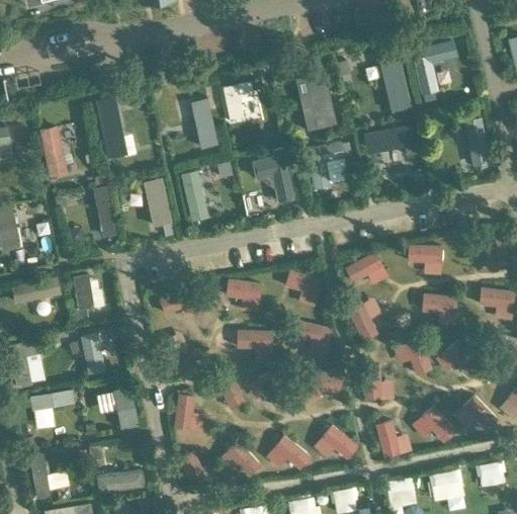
[(516,35),(507,38),(516,79),(516,35)]
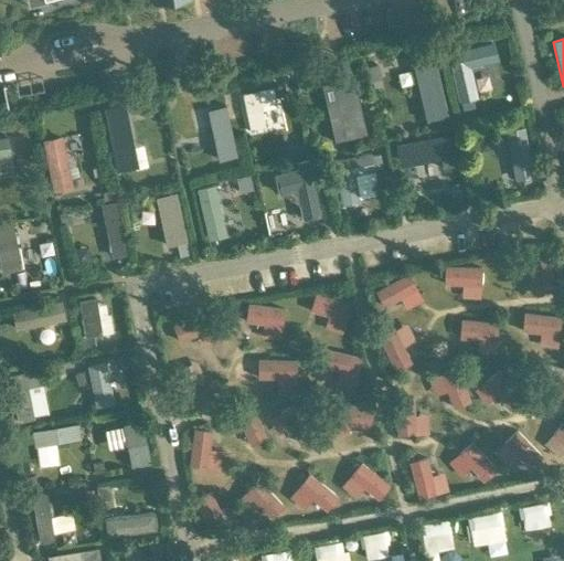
[(496,42),(448,52),(461,113),(480,108),(471,69),(500,63),(496,42)]
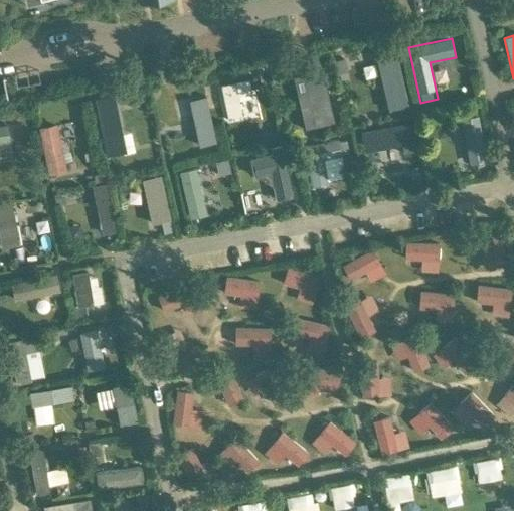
[(374,54),(389,112),(409,107),(394,49),(374,54)]
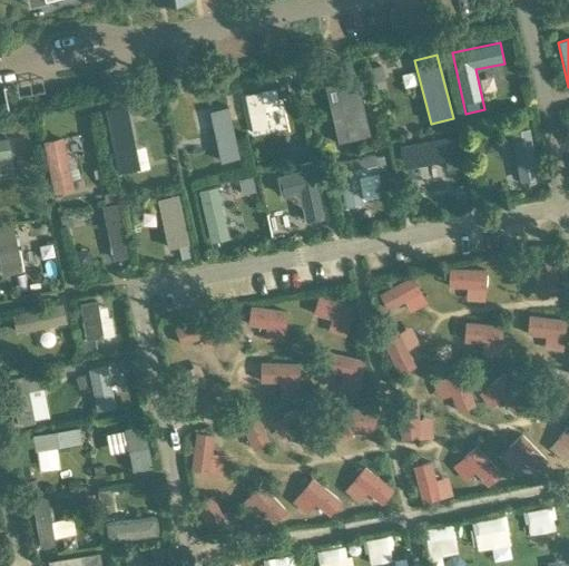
[(307,80),(307,98),(359,95),(357,78),(307,80)]
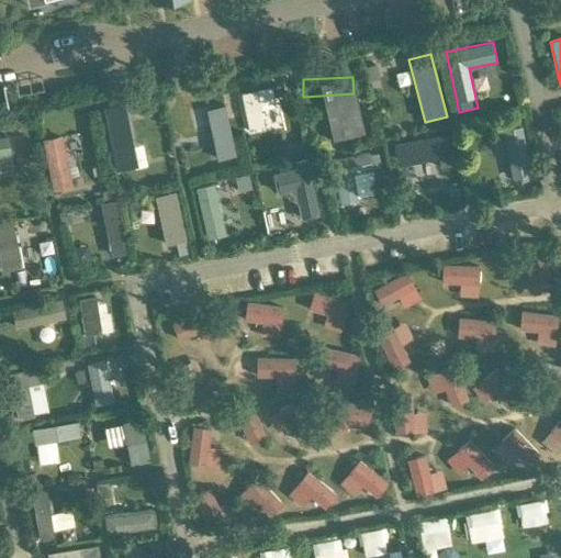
[(261,110),(277,108),(275,89),(240,93),(246,134),(264,131),(261,110)]
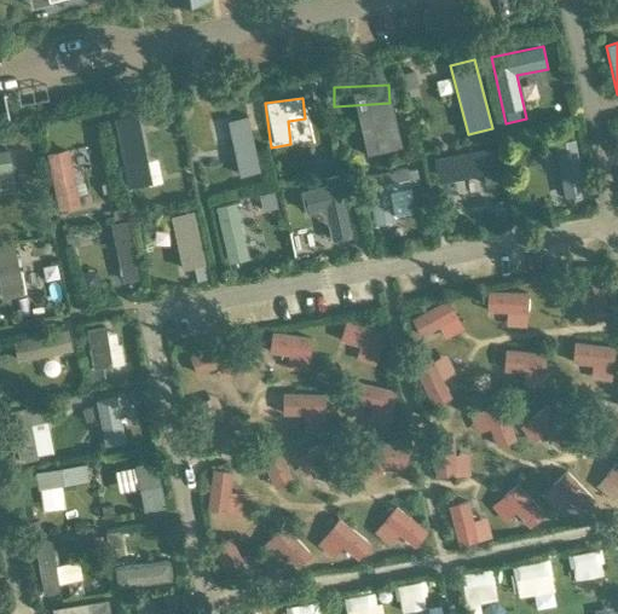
[(196,142),(204,139),(211,160),(229,156),(224,137),(249,131),(244,110),(191,123),(196,142)]
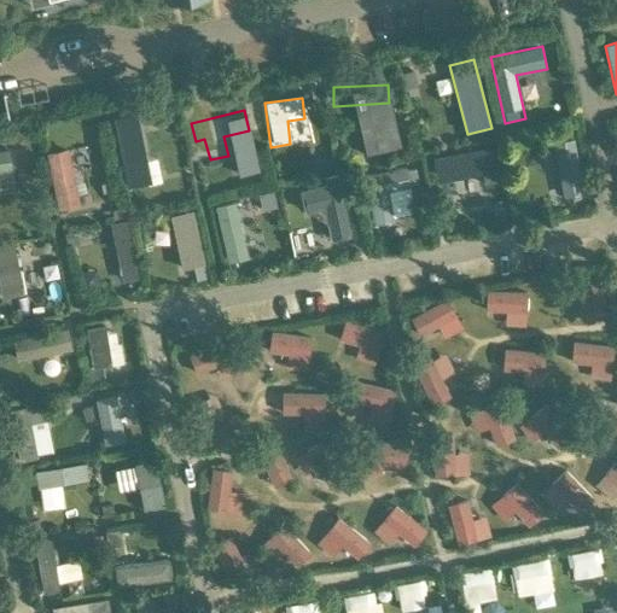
[(138,114),(112,120),(128,188),(162,180),(157,158),(147,161),(138,114)]
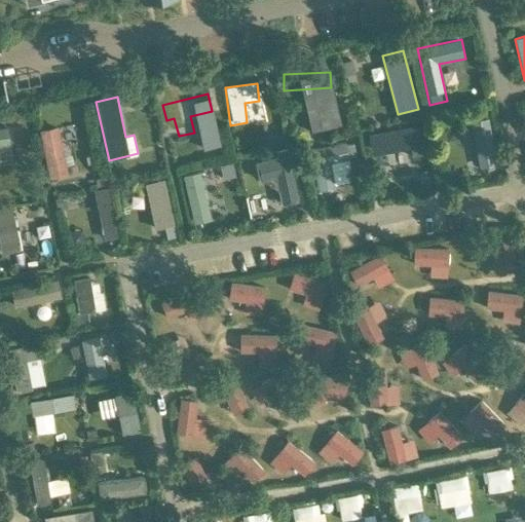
[(262,103),(248,103),(248,122),(262,121),(262,103)]
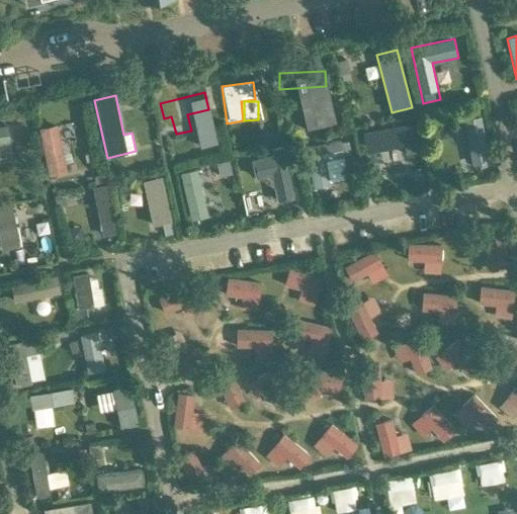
[(464,119),(469,153),(487,151),(483,117),(464,119)]
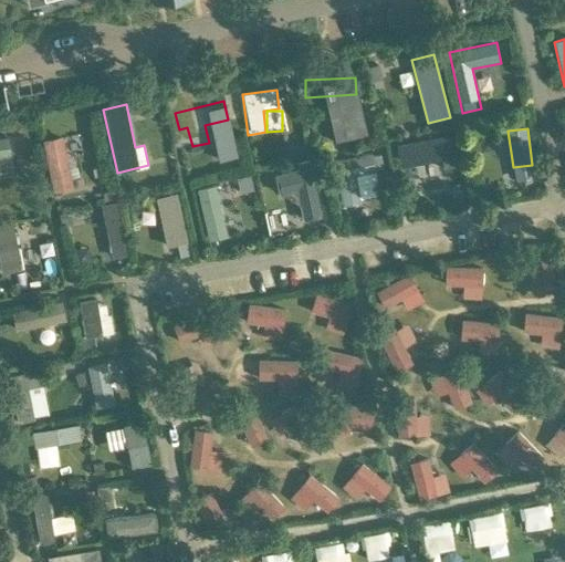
[(400,166),(459,156),(454,134),(396,144),(400,166)]
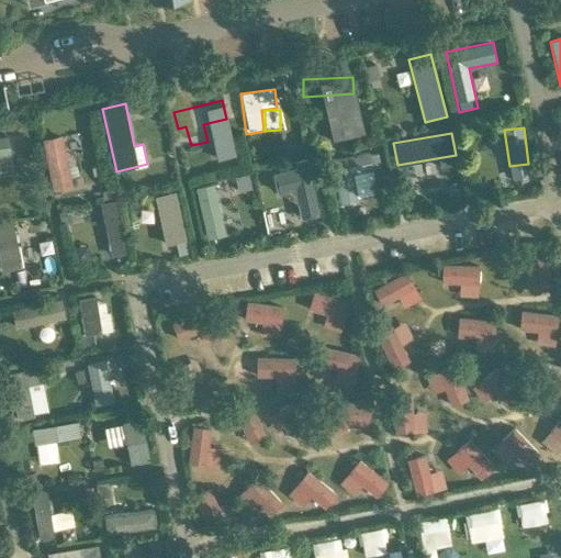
[(44,141),(49,173),(70,169),(64,136),(44,141)]
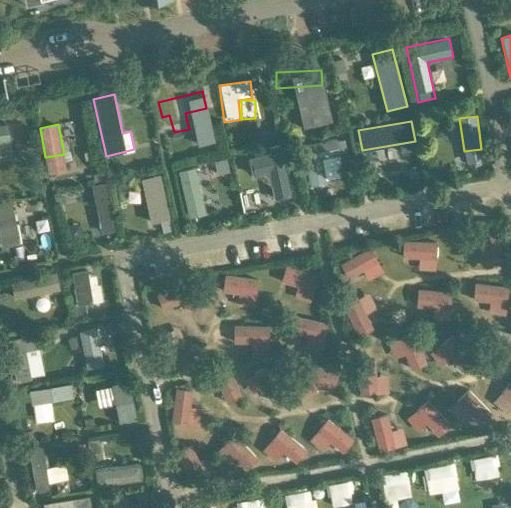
[(0,127),(0,157),(12,157),(11,127),(0,127)]
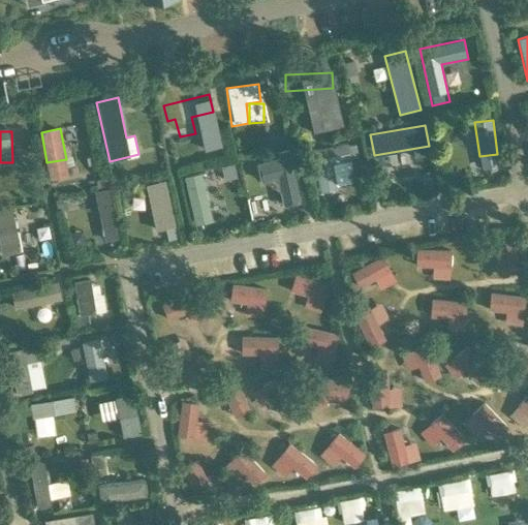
[(359,144),(335,148),(337,156),(316,159),(321,191),(356,186),(351,159),(361,157),(359,144)]
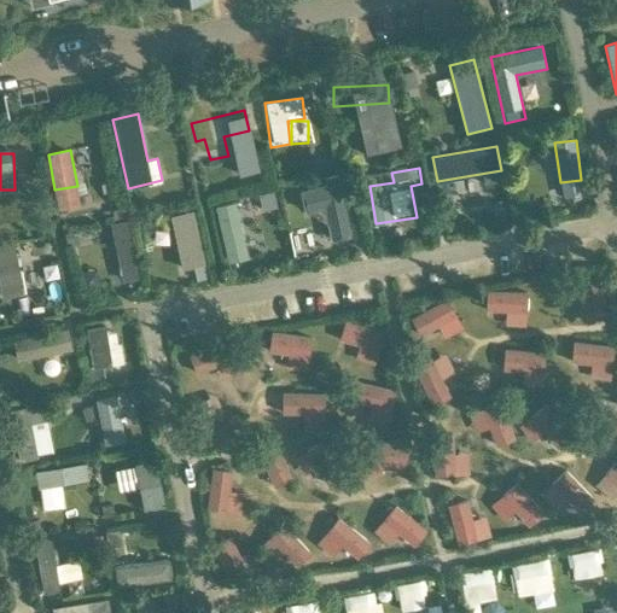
[(351,238),(339,184),(301,192),(306,212),(324,209),(331,241),(351,238)]
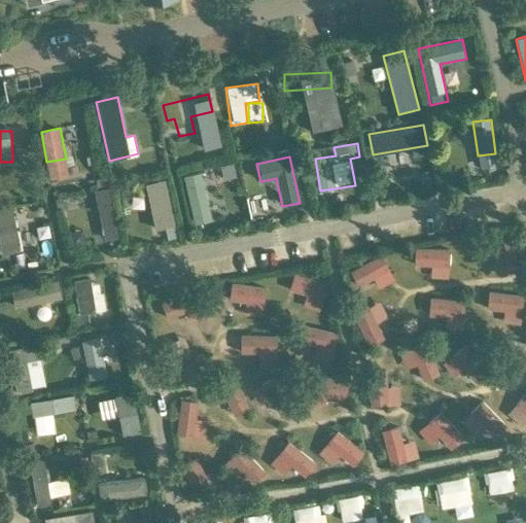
[(223,180),(237,178),(235,166),(221,168),(223,180)]
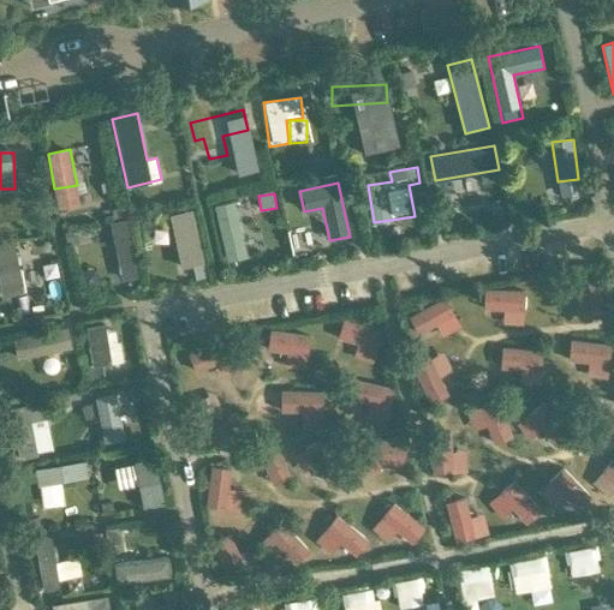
[(213,207),(228,263),(250,257),(234,201),(213,207)]
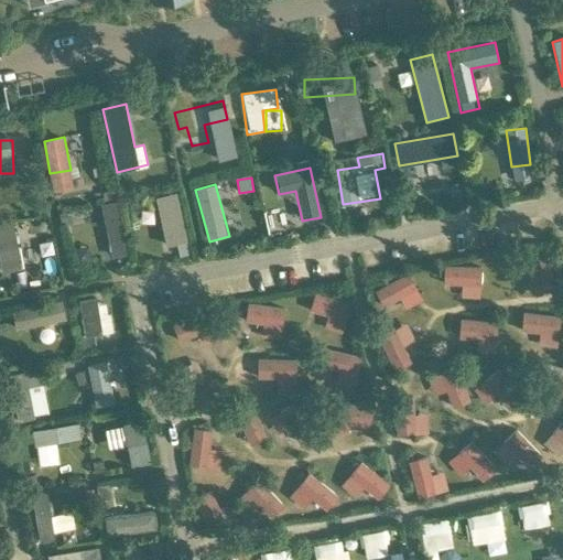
[(181,194),(158,196),(163,246),(186,243),(181,194)]
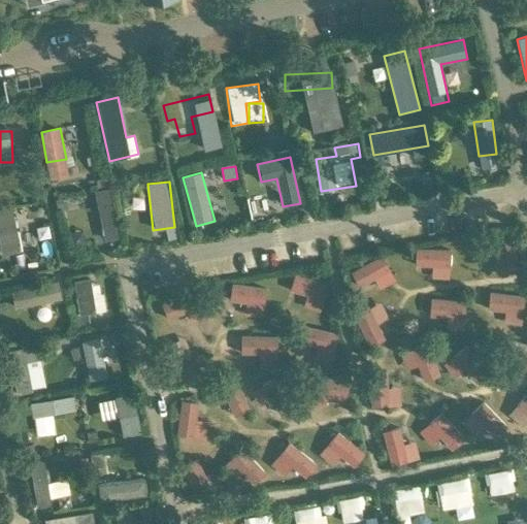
[(93,230),(103,229),(104,241),(117,240),(113,190),(91,191),(93,230)]
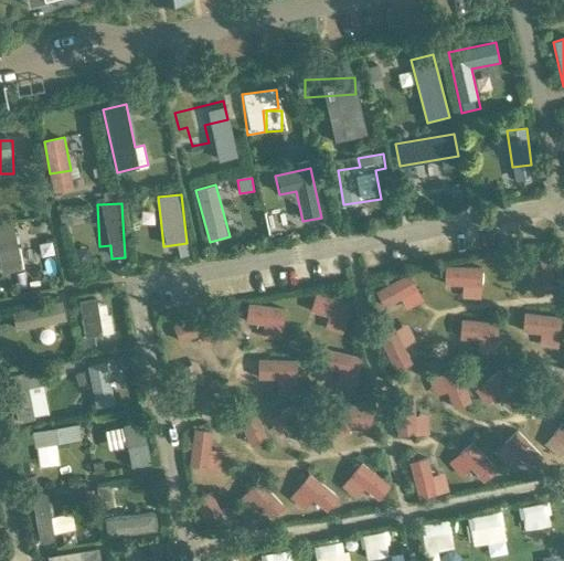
[(0,225),(0,258),(2,273),(24,268),(16,223),(0,225)]
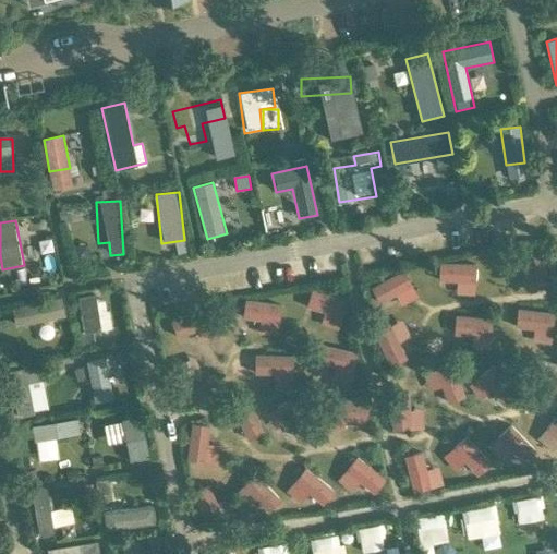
[(515,269),(523,272),(520,287),(541,291),(548,260),(518,253),(515,269)]
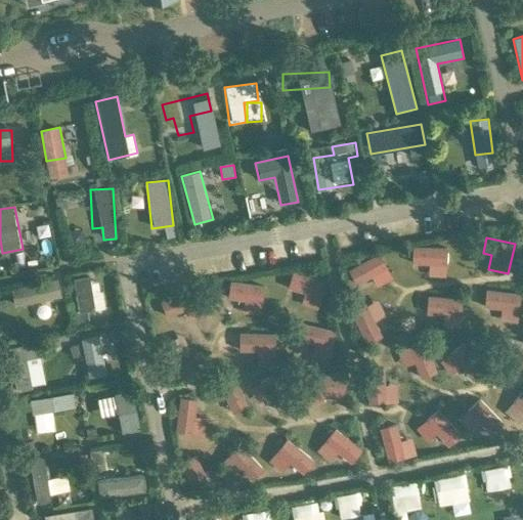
[(429,264),(429,276),(447,277),(448,247),(410,247),(410,264),(429,264)]
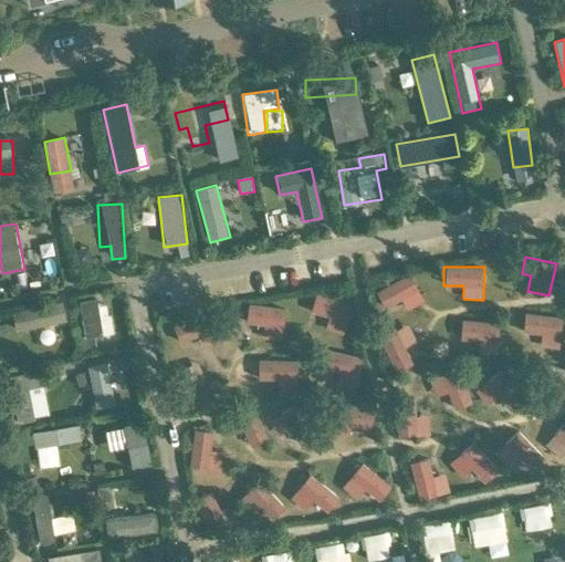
[(384,309),(404,300),(408,311),(425,304),(411,276),(376,290),(384,309)]
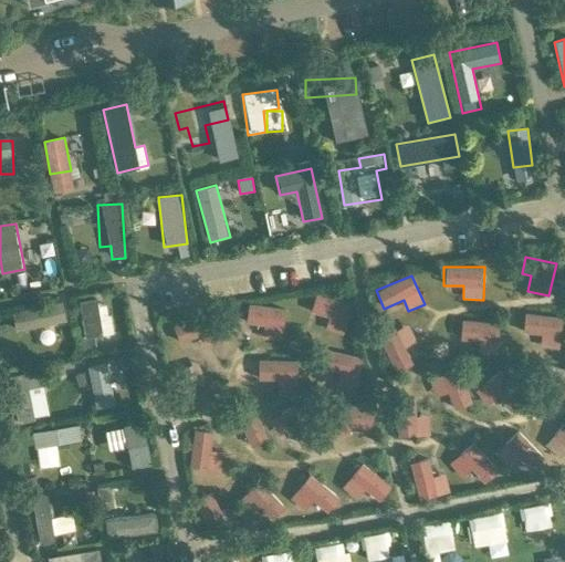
[(315,293),(310,316),(347,328),(354,304),(315,293)]
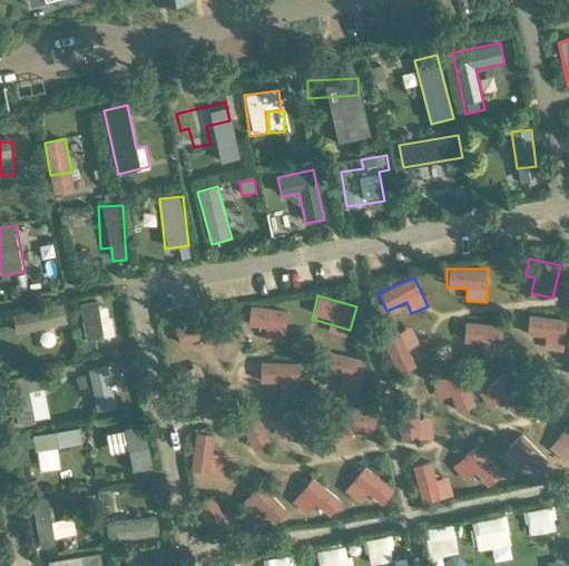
[(111,302),(82,305),(87,341),(115,338),(111,302)]
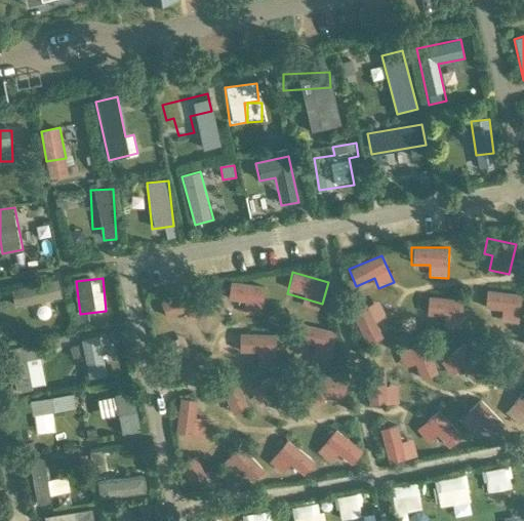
[(10,292),(15,311),(63,297),(57,279),(10,292)]
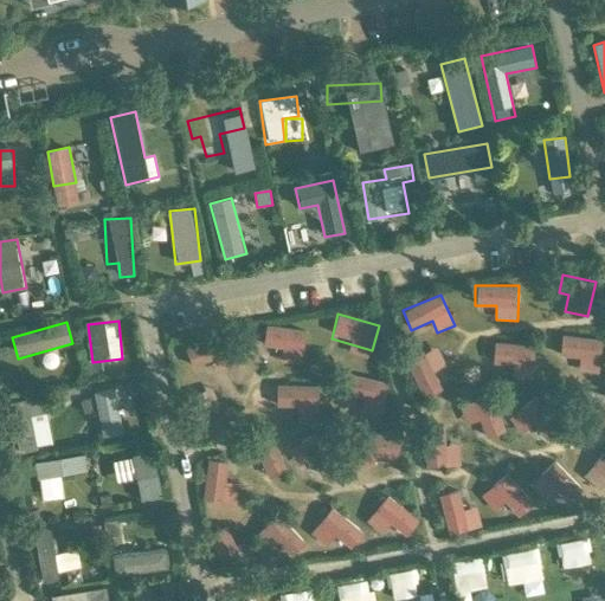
[(280,361),(302,364),(308,331),(265,324),(262,346),(282,349),(280,361)]
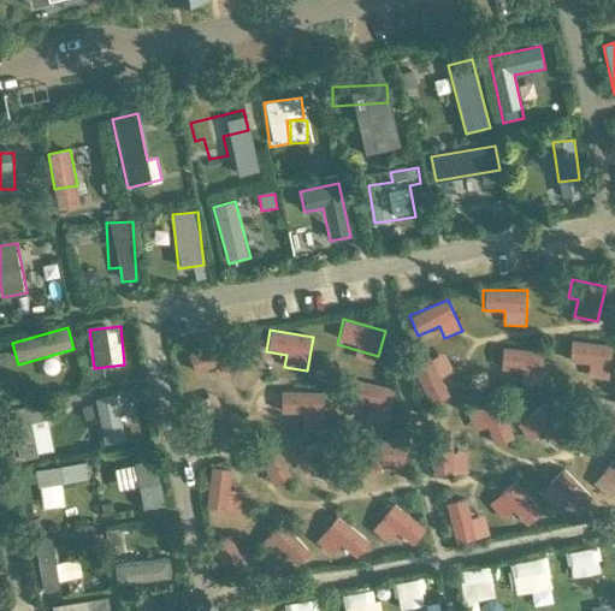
[(571,342),(569,366),(610,368),(611,344),(571,342)]
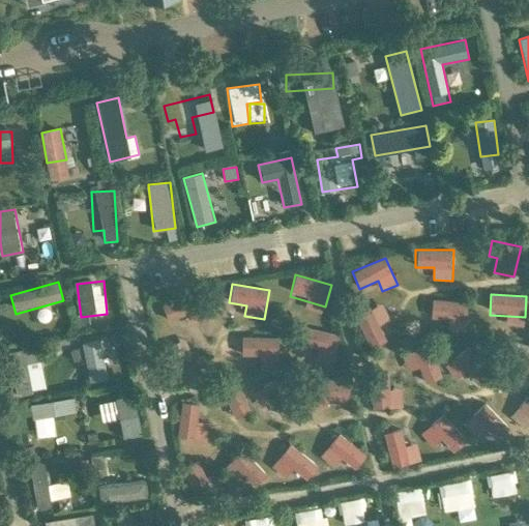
[(167,316),(185,311),(182,299),(164,303),(167,316)]
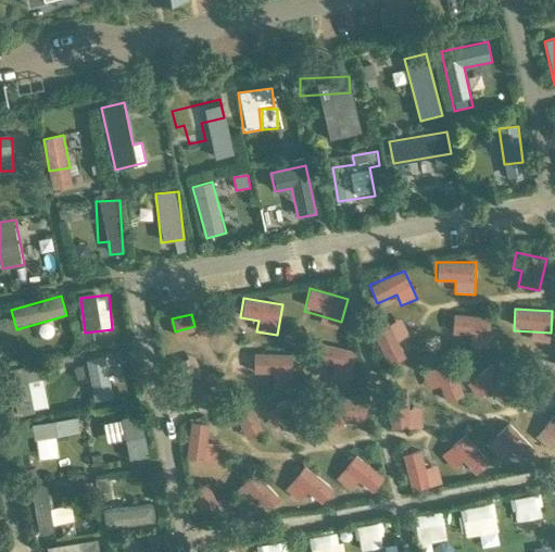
[(489,347),(491,317),(453,314),(451,342),(489,347)]
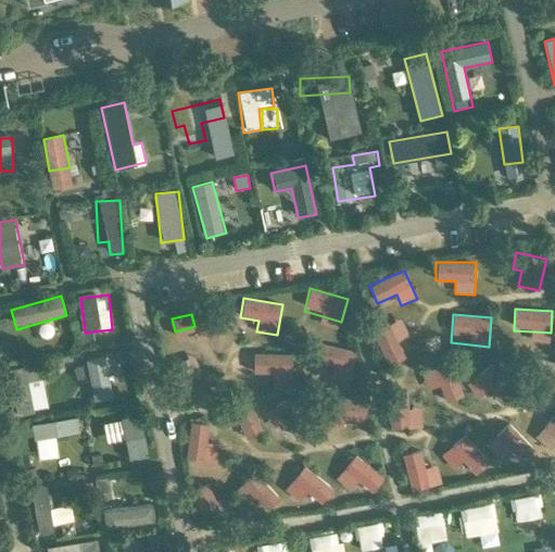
[(399,341),(410,337),(402,320),(374,331),(388,365),(406,356),(399,341)]
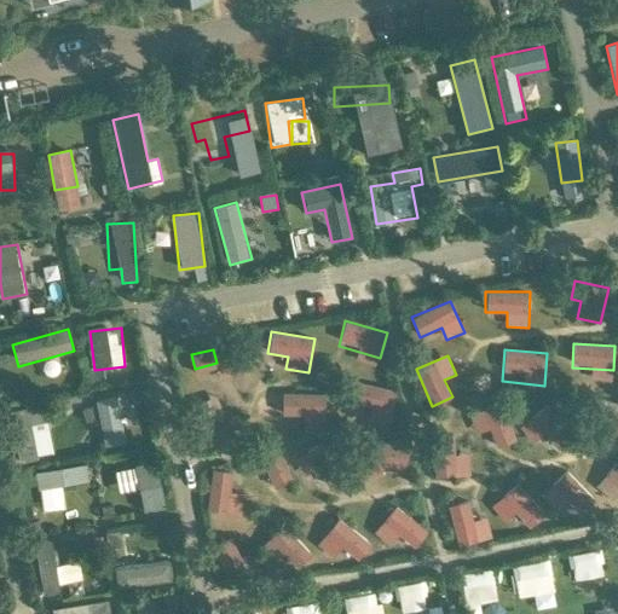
[(392,427),(398,391),(361,383),(353,421),(392,427)]
